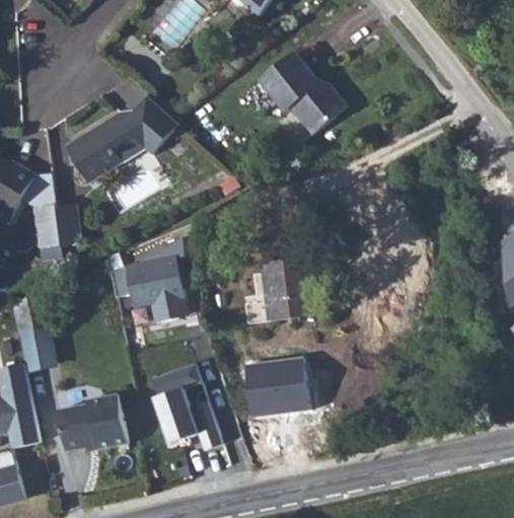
[(238,0),(258,15),(269,0),(238,0)]
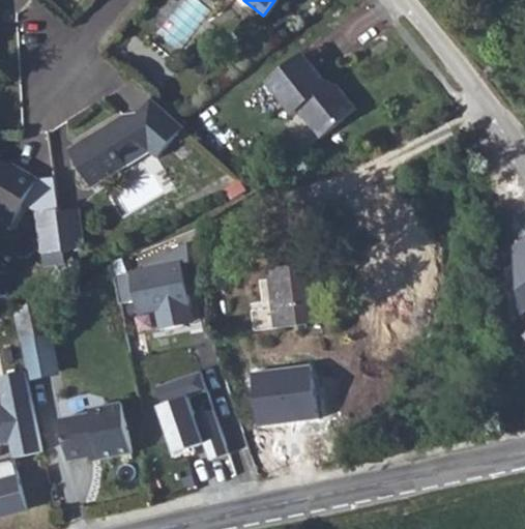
[(298,53),(262,82),(288,115),(294,110),(316,138),(352,109),(334,86),(324,85),(298,53)]
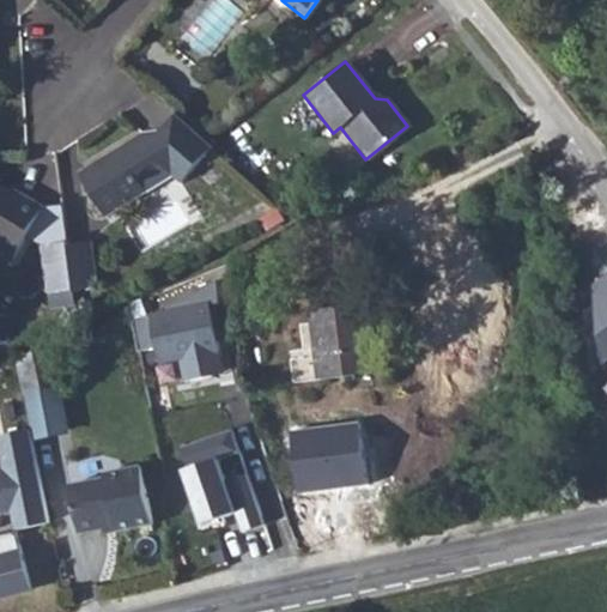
[(210,146),(171,113),(156,131),(159,134),(151,143),(139,133),(76,173),(102,217),(143,192),(135,180),(138,174),(156,163),(170,175),(178,182),(210,146)]
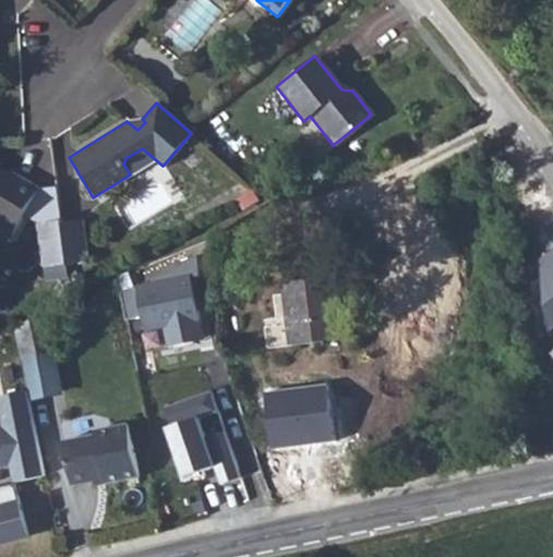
[(142,119),(127,121),(137,130),(145,122),(142,119)]
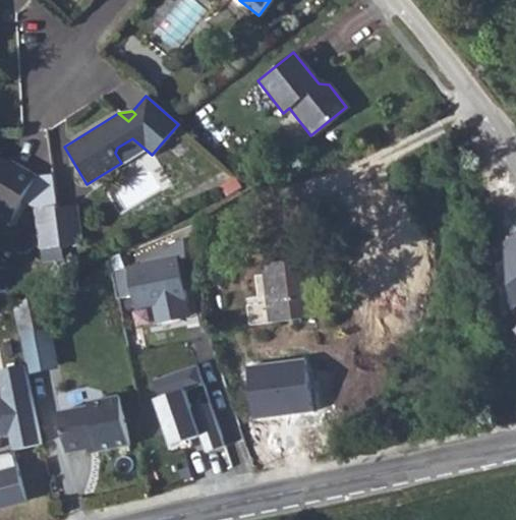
[(115,153),(121,163),(145,149),(132,138),(117,148),(115,153)]
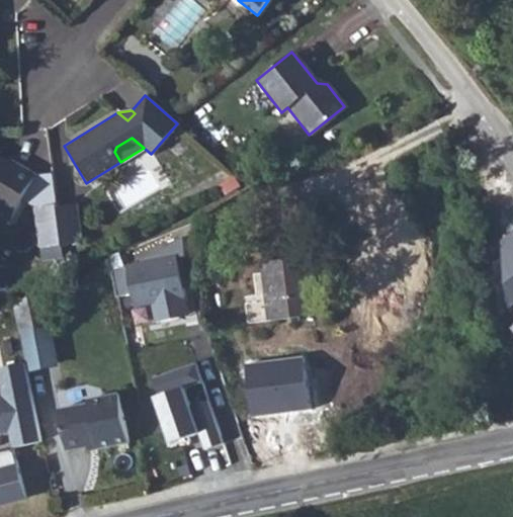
[(0,217),(7,221),(34,174),(17,165),(16,168),(0,158),(0,217)]
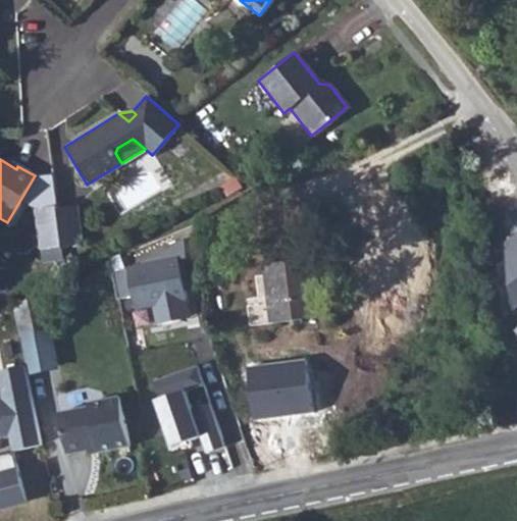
[(223,195),(238,186),(234,178),(219,187),(223,195)]
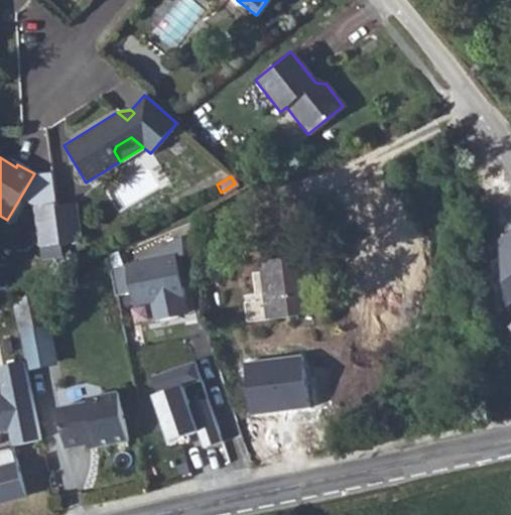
[(31,207),(36,246),(58,243),(56,226),(53,207),(53,204),(31,207)]
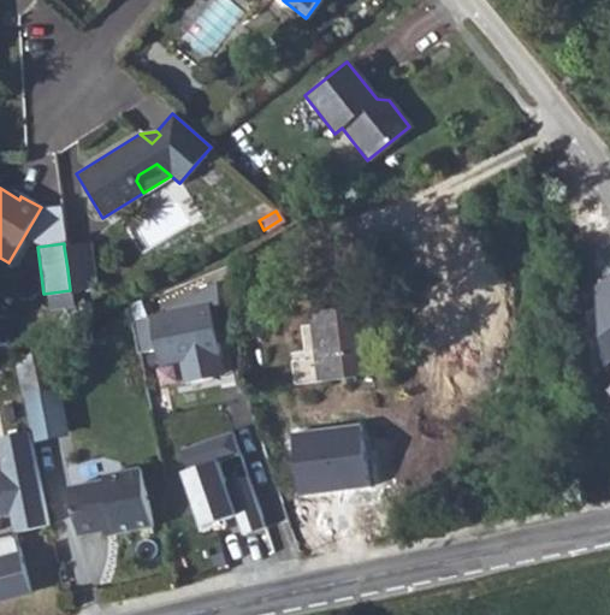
[(88,243),(64,247),(67,270),(70,290),(70,294),(94,282),(92,266),(88,243)]
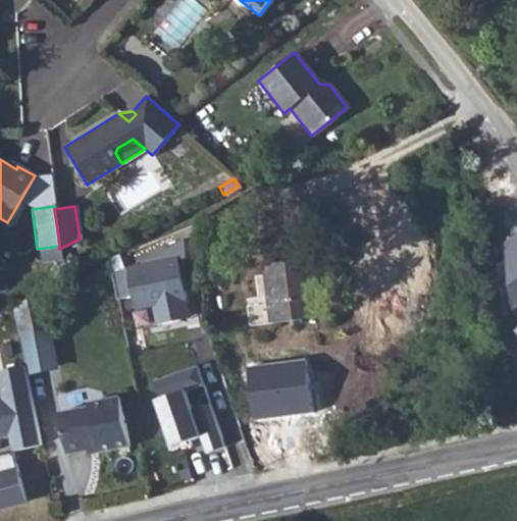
[(516,284),(516,231),(490,252),(516,284)]
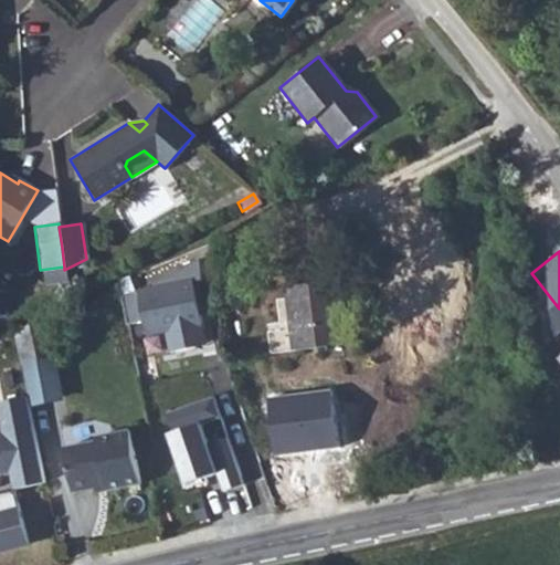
[(127,292),(119,296),(125,324),(141,321),(145,334),(161,331),(166,352),(190,347),(187,331),(199,328),(194,305),(199,304),(194,280),(198,280),(198,258),(147,283),(148,289),(127,292)]
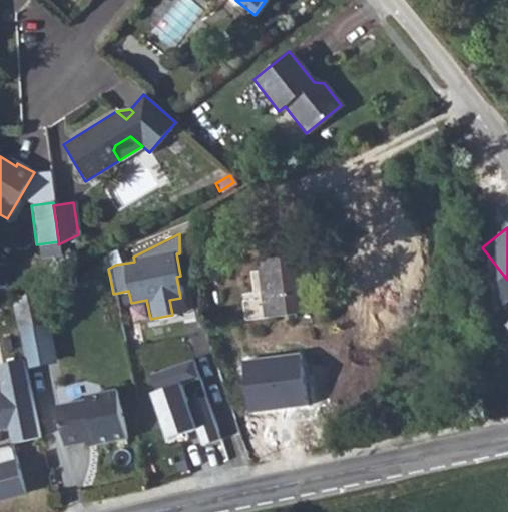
[(259,260),(266,317),(309,312),(302,254),(259,260)]
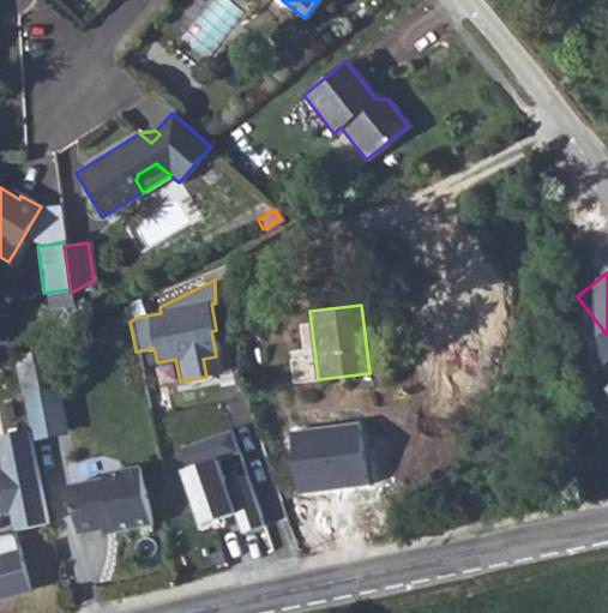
[(48,343),(13,361),(22,395),(56,386),(48,343)]
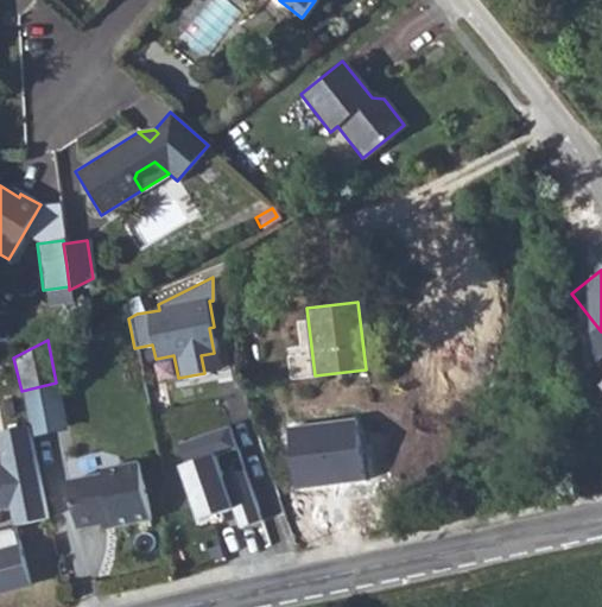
[(214,353),(201,355),(204,373),(217,371),(214,353)]
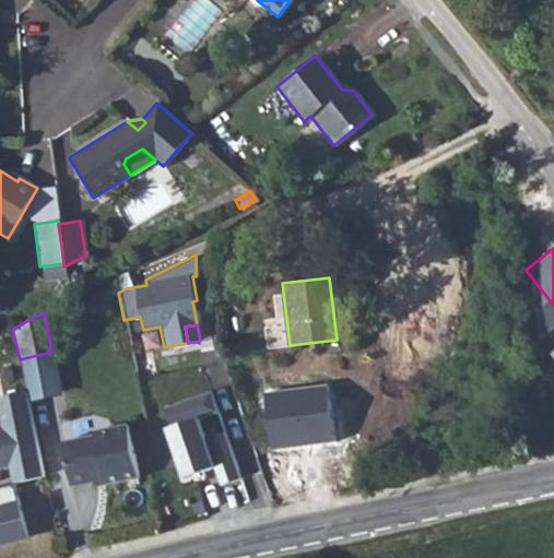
[(51,352),(20,359),(30,402),(61,394),(51,352)]
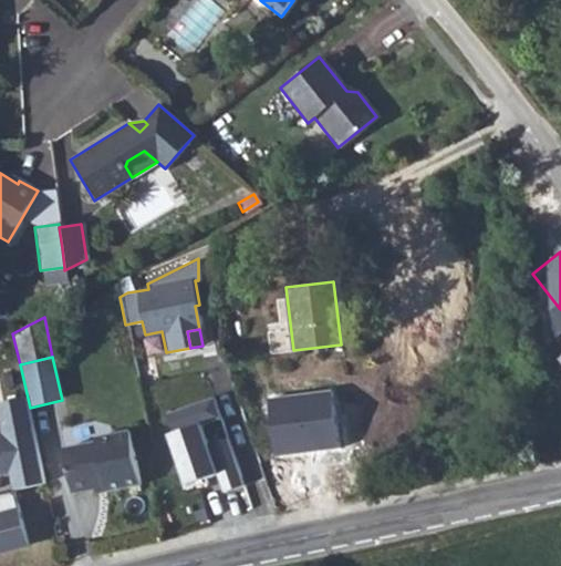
[(328,390),(261,399),(269,454),(335,445),(328,390)]
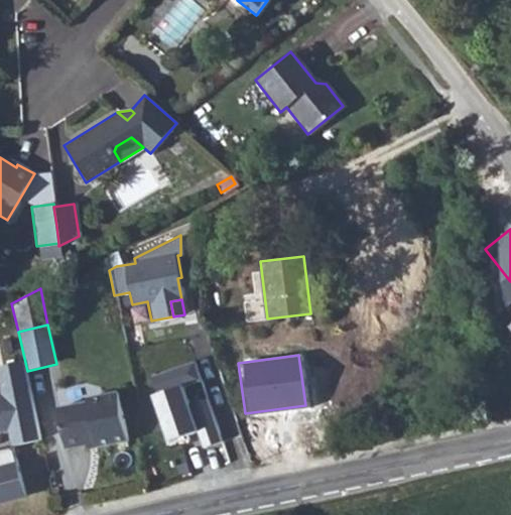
[(0,430),(6,429),(10,446),(37,439),(22,361),(0,366),(0,371),(5,393),(0,394),(0,430)]
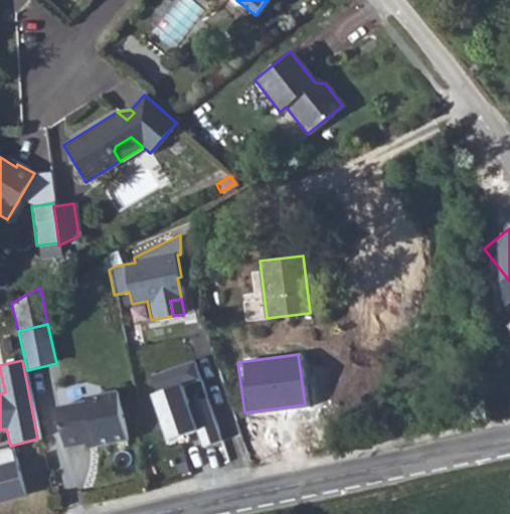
[(219,441),(205,398),(187,404),(181,386),(198,380),(192,360),(149,375),(155,393),(151,395),(164,434),(183,427),(185,435),(195,431),(201,447),(219,441)]
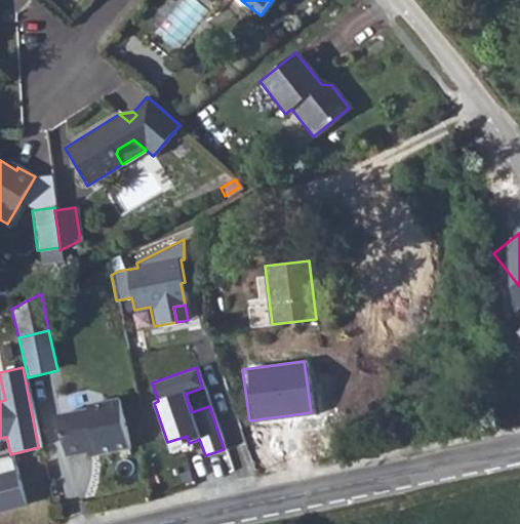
[(56,414),(65,456),(85,452),(95,450),(95,454),(127,448),(119,406),(118,398),(85,405),(86,409),(56,414)]
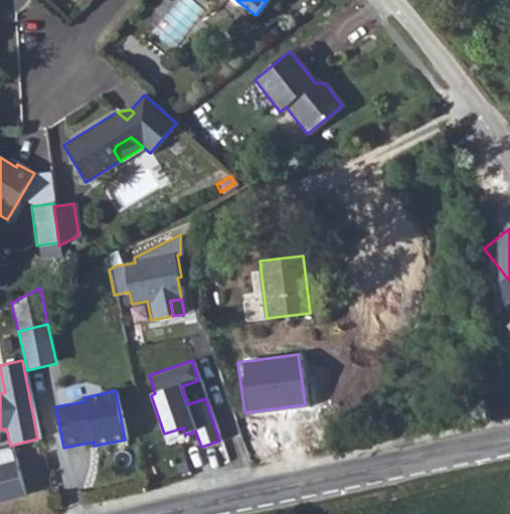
[(185,435),(183,427),(164,434),(166,441),(185,435)]
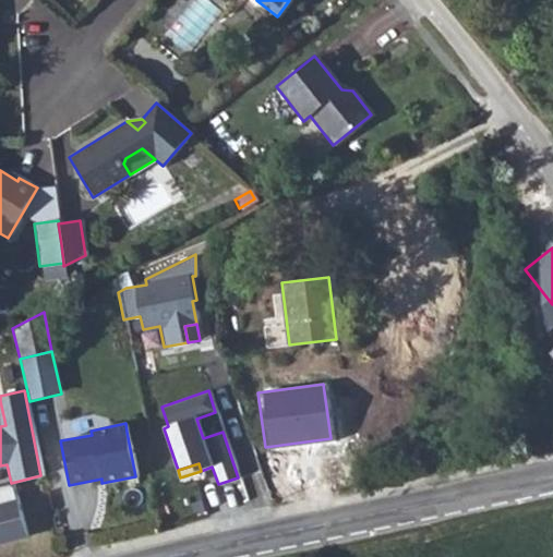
[(0,542),(25,535),(11,483),(0,485),(0,542)]
